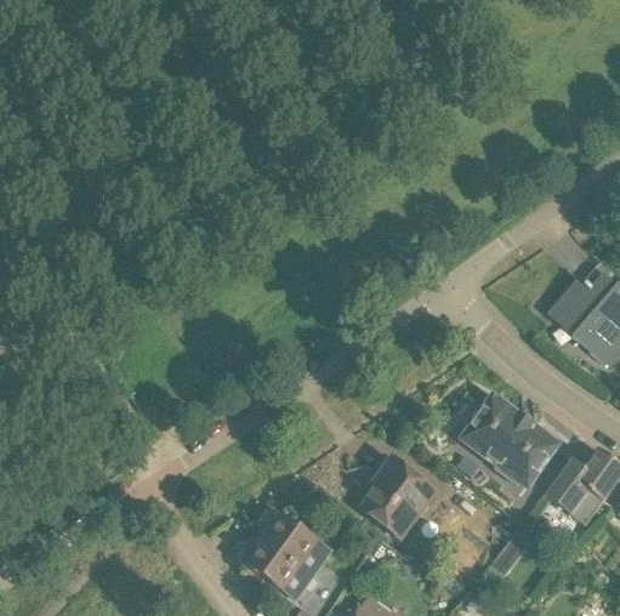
[(619,281),(619,283),(609,274),(596,290),(584,279),(556,313),(576,331),(574,336),(607,364),(619,348),(619,281)]
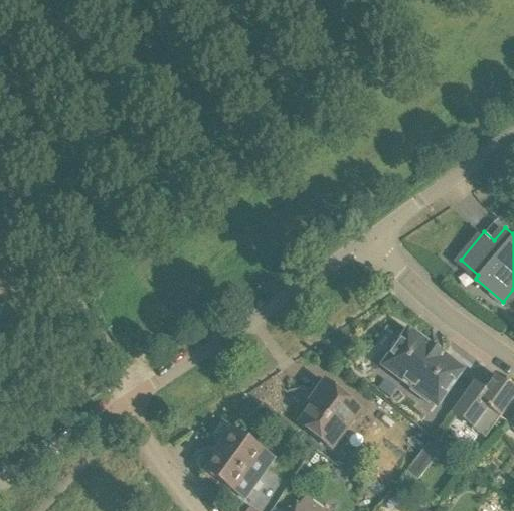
[(436,342),(433,346),(430,344),(429,345),(409,331),(405,335),(389,323),(387,325),(404,337),(403,338),(401,337),(394,338),(387,347),(389,354),(391,355),(385,363),(414,385),(412,388),(430,400),(432,397),(439,402),(466,365),(465,364),(461,369),(443,355),(447,350),(436,342)]
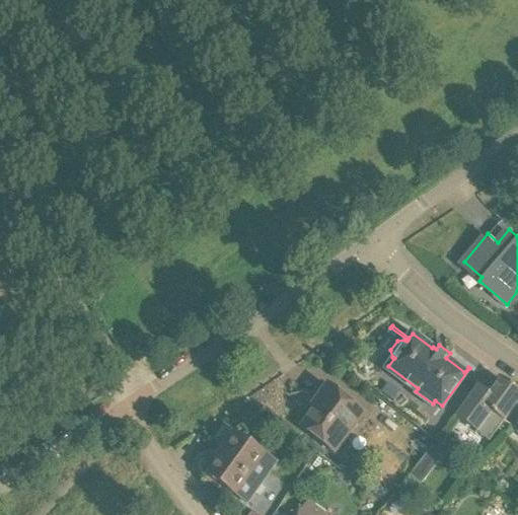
[(505,419),(512,409),(517,401),(517,387),(503,376),(491,391),(479,383),(457,415),(491,438),(505,419)]
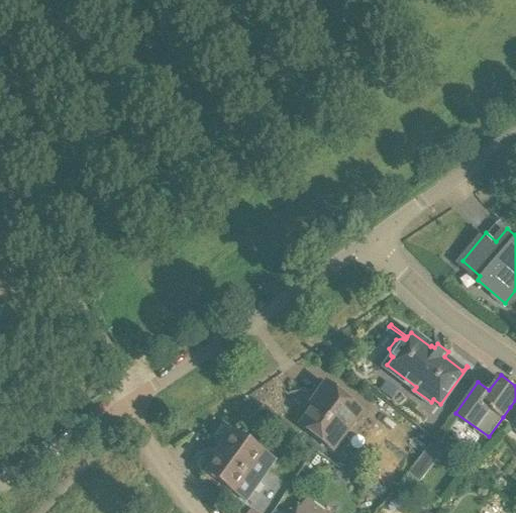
[(365,410),(343,394),(327,382),(316,395),(320,398),(301,423),(335,449),(365,410)]
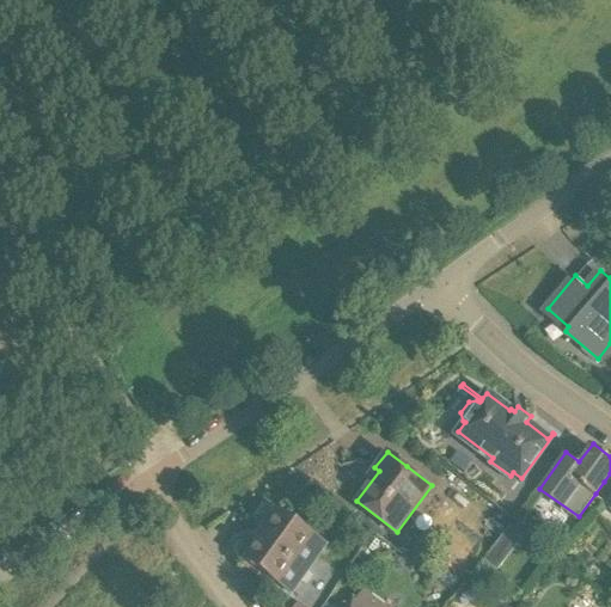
[(328,541),(297,520),(276,507),(264,525),(268,527),(246,557),(293,590),(328,541)]
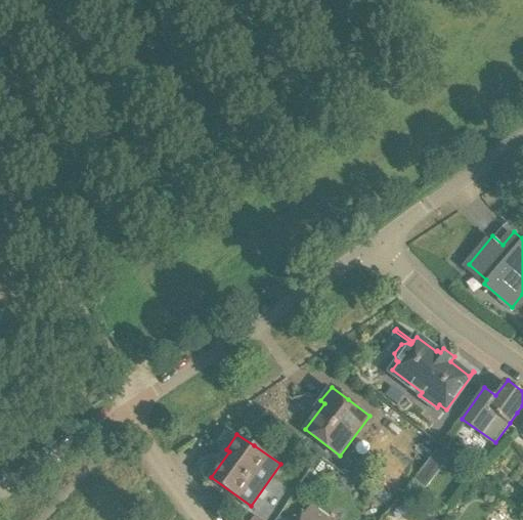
[(320,471),(325,463),(318,458),(312,466),(320,471)]
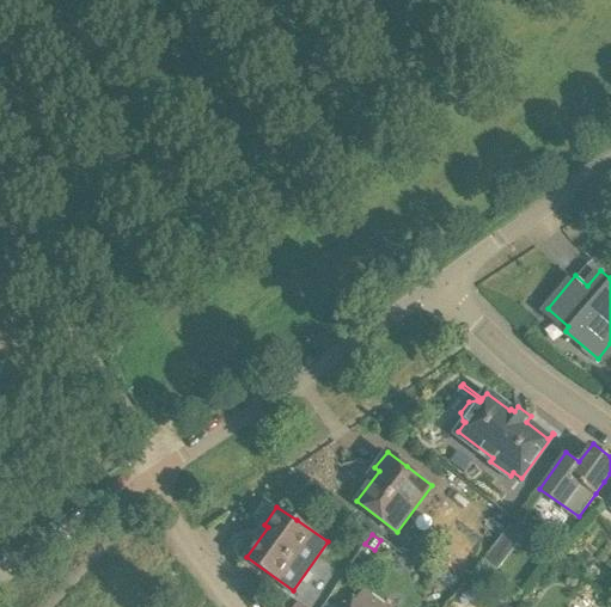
[(499,568),(507,557),(500,551),(493,546),(484,556),(499,568)]
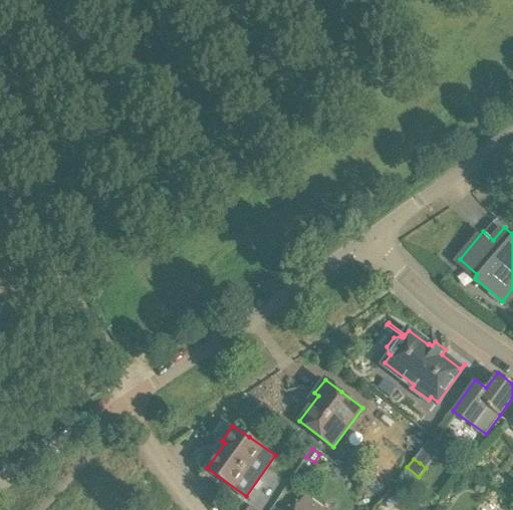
[(324,509),(304,495),(300,501),(298,499),(289,509),(324,509)]
